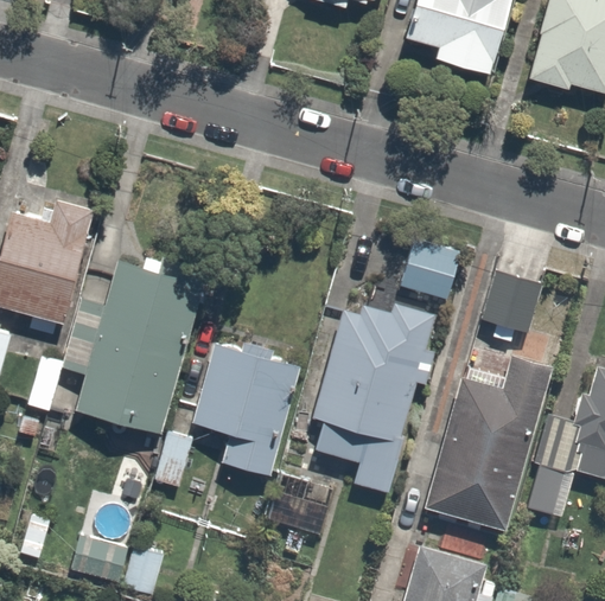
[(307,0),(307,1),(350,11),(352,0),(307,0)]
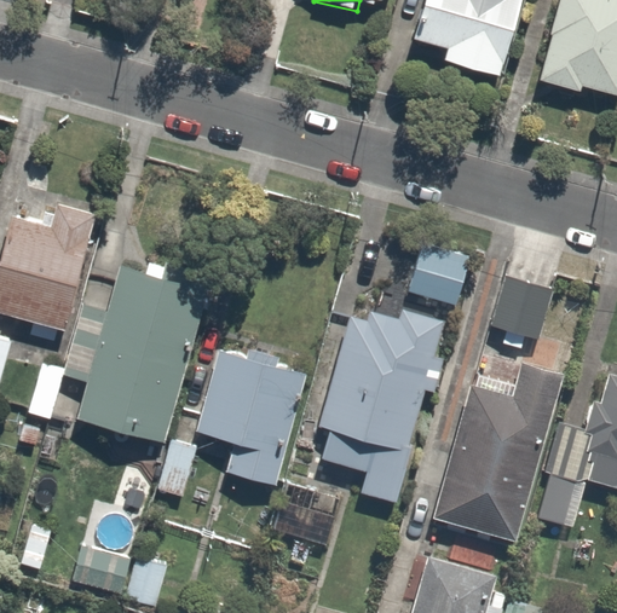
[(442,61),(500,76),(520,0),(425,0),(415,39),(447,47),(442,61)]
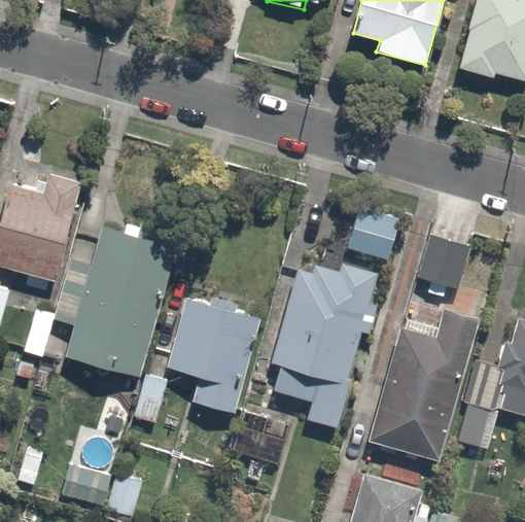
[(524,0),(473,0),(457,68),(493,76),(494,71),(524,78),(524,0)]
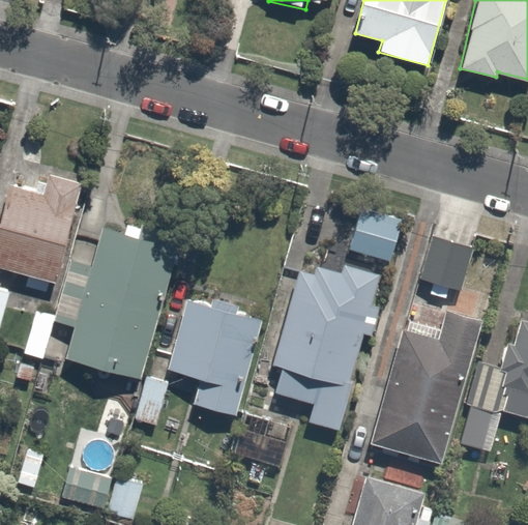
[(83,183),(45,174),(39,192),(8,184),(0,215),(0,270),(57,286),(83,183)]
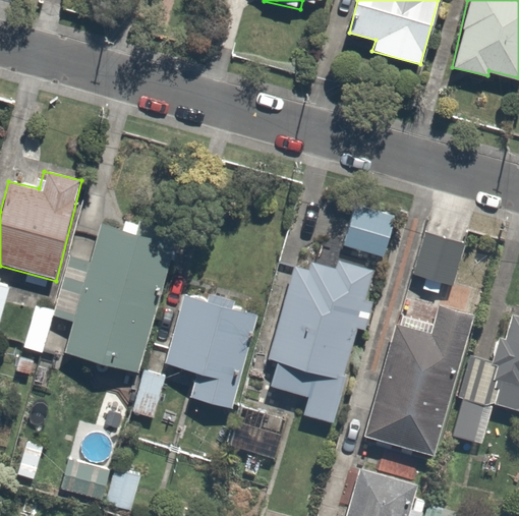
[(397,218),(352,206),(340,247),(385,261),(397,218)]
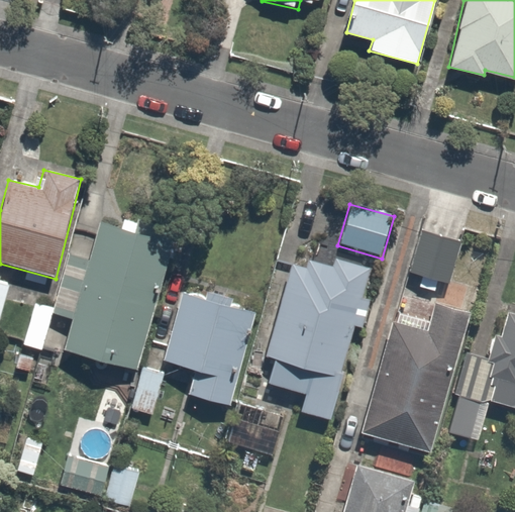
[(94,260),(69,252),(54,310),(78,317),(69,351),(138,371),(173,242),(103,224),(94,260)]
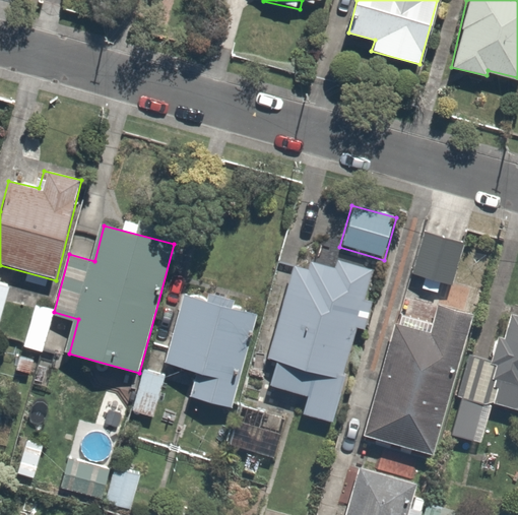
[(466,241),(421,231),(411,274),(456,285),(466,241)]
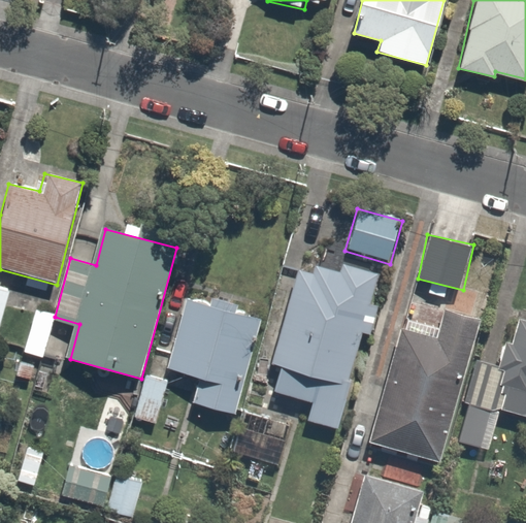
[(316,276),(295,270),(271,362),(313,373),(301,418),(338,427),(379,271),(341,262),(338,271),(319,266),(316,276)]
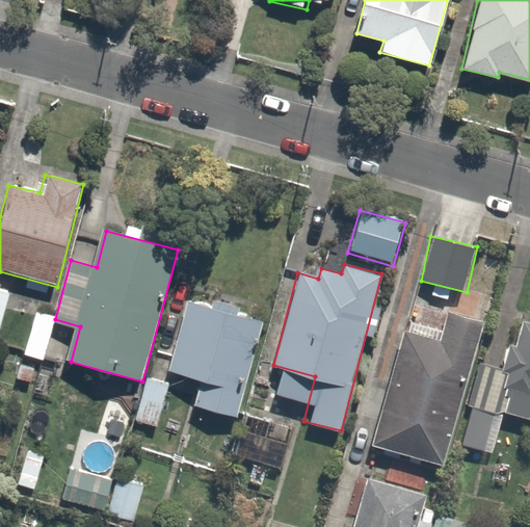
[(0,328),(10,291),(0,287),(0,328)]
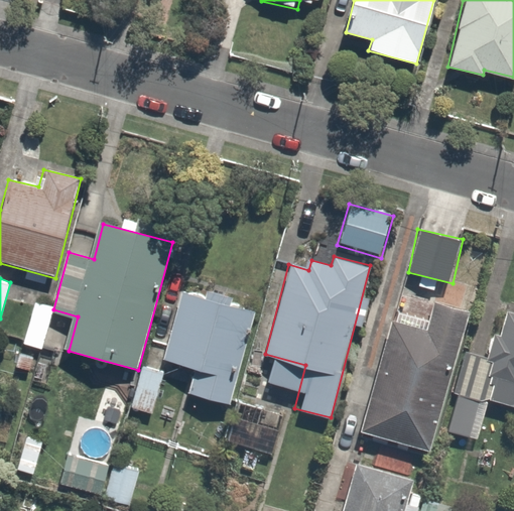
[(230,306),(233,295),(198,286),(195,297),(179,294),(162,360),(194,368),(186,395),(231,406),(254,312),(230,306)]
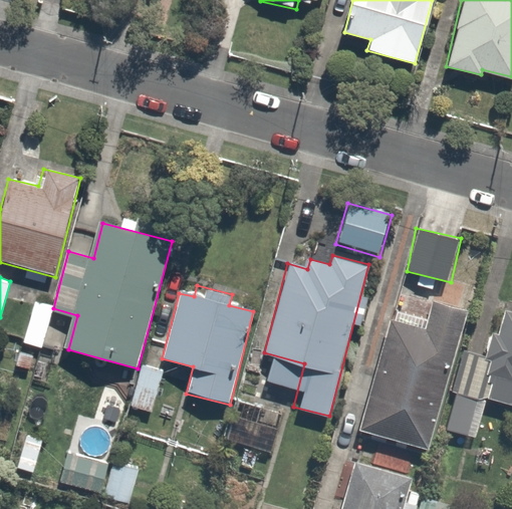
[(466,311),(430,302),(425,320),(389,311),(358,432),(432,450),(466,311)]
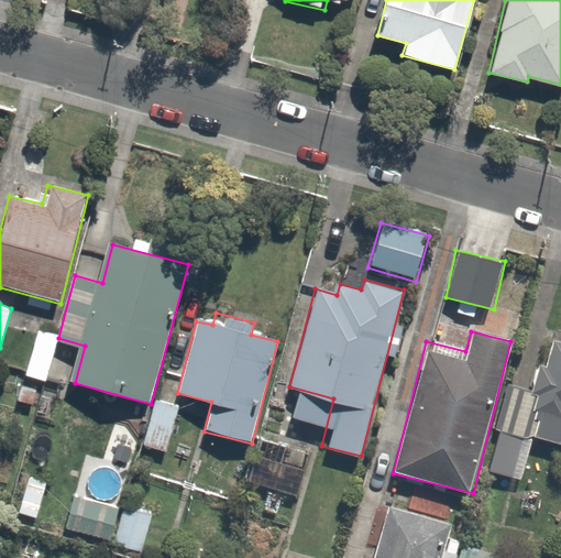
[(57,340),(35,335),(24,375),(46,381),(57,340)]
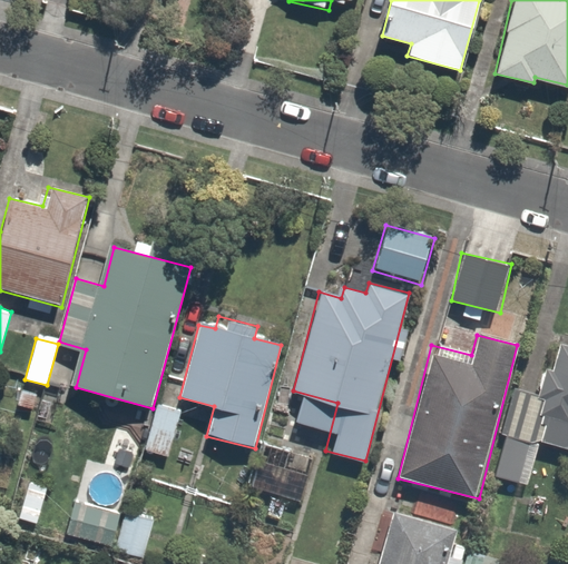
[(510,388),(491,476),(521,483),(530,441),(567,449),(567,347),(564,346),(558,372),(541,368),(536,394),(510,388)]
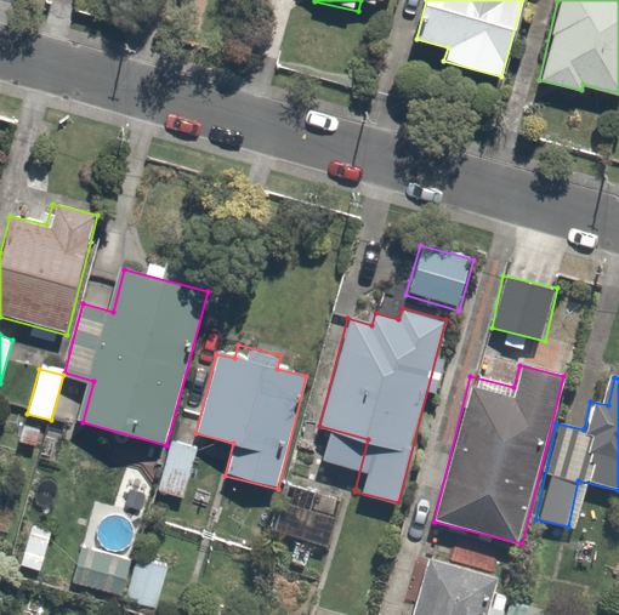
[(182,502),(198,445),(174,438),(158,495),(182,502)]
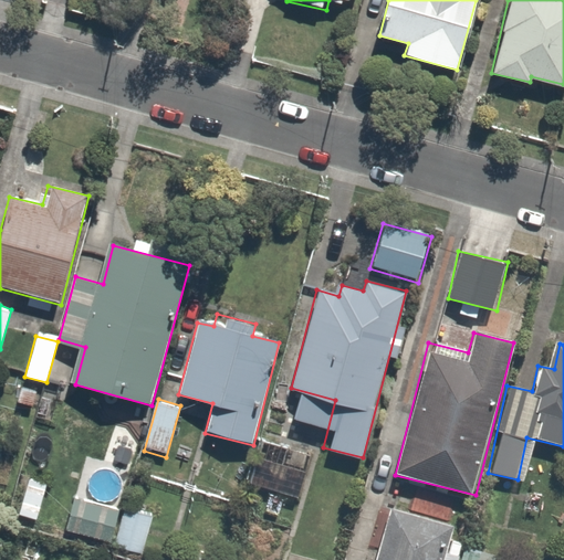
[(41,526),(49,487),(23,483),(16,520),(41,526)]
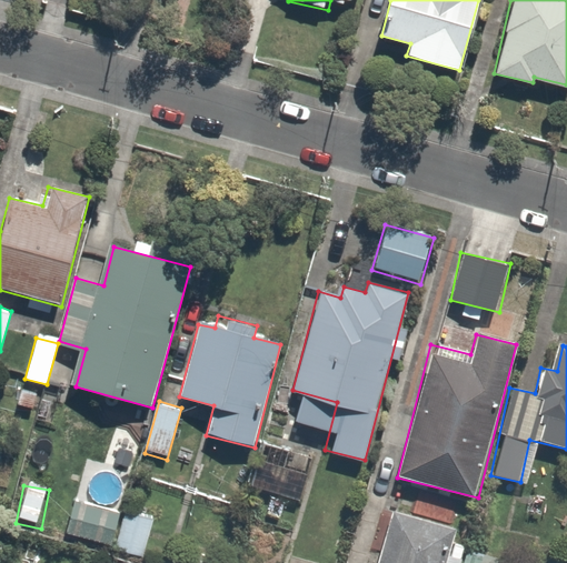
[(120,515),(71,503),(63,536),(111,549),(120,515)]
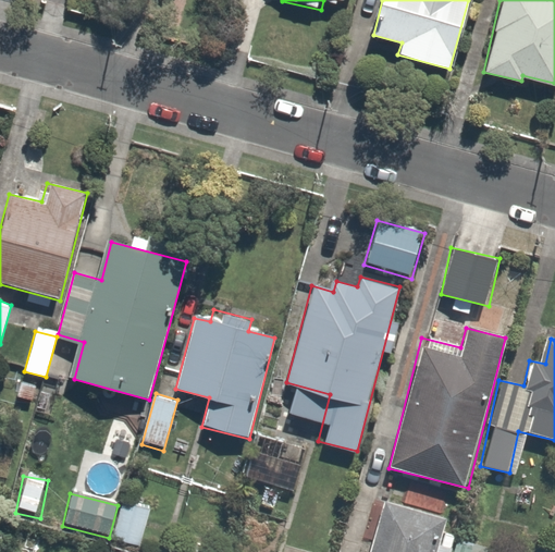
[(445,535),(448,520),(381,503),(367,551),(448,551),(453,537),(445,535)]
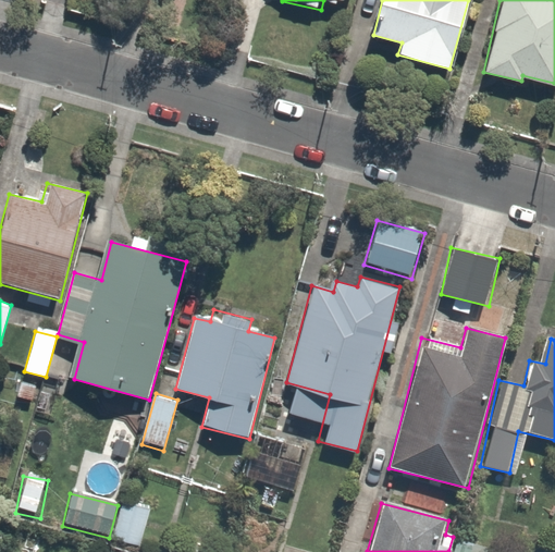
[(149,512),(121,504),(112,539),(139,547),(149,512)]
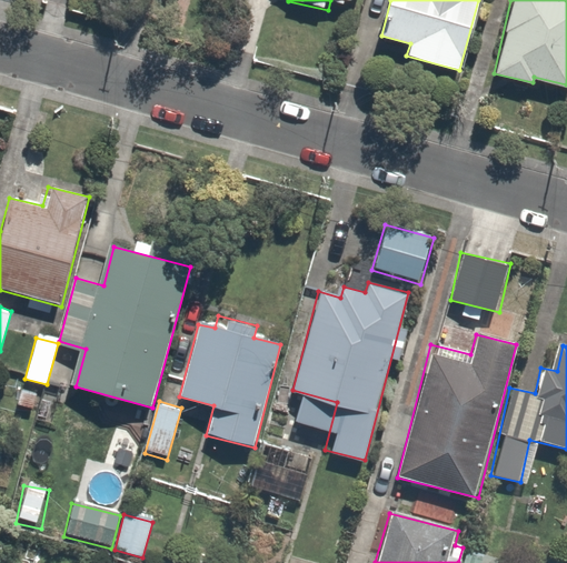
All buildings are outlined.
